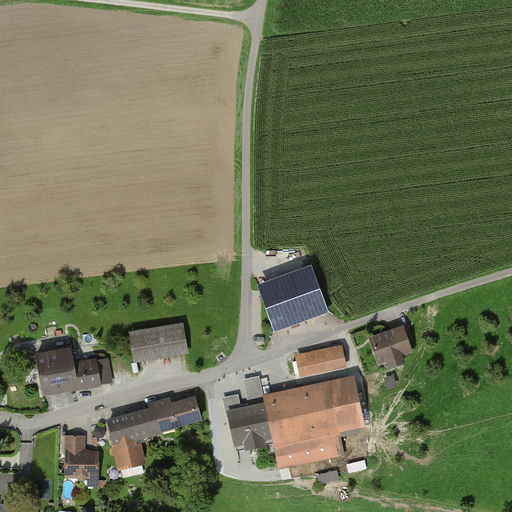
[(325,313),(310,273),(261,291),(276,331),(325,313)]
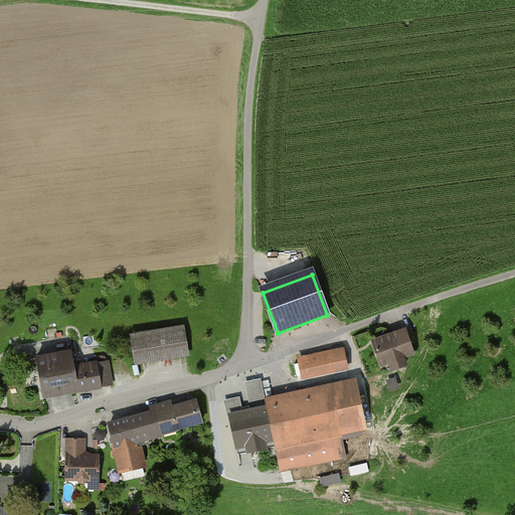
[(343,283),(336,284),(338,293),(346,292),(343,283)]
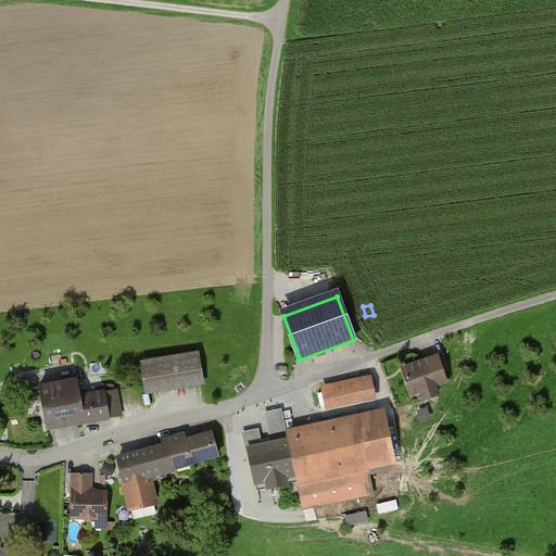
[(139,362),(146,395),(204,386),(199,352),(139,362)]
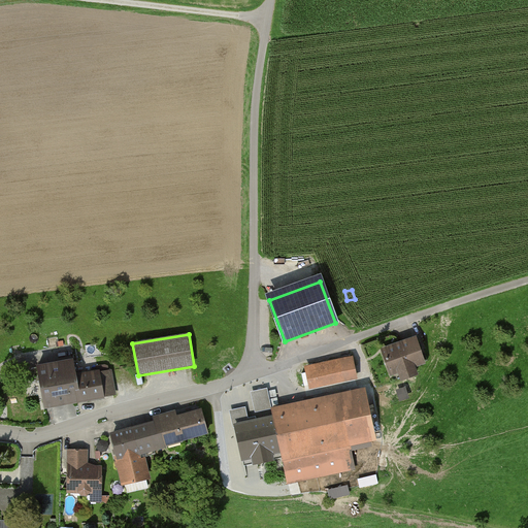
[(416,341),(384,352),(391,375),(399,373),(402,384),(418,378),(415,369),(424,366),(416,341)]
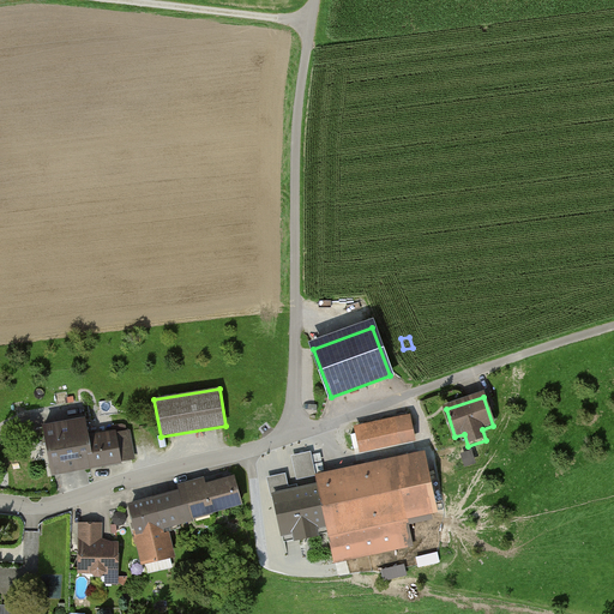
[(355,427),(361,453),(415,441),(409,415),(355,427)]
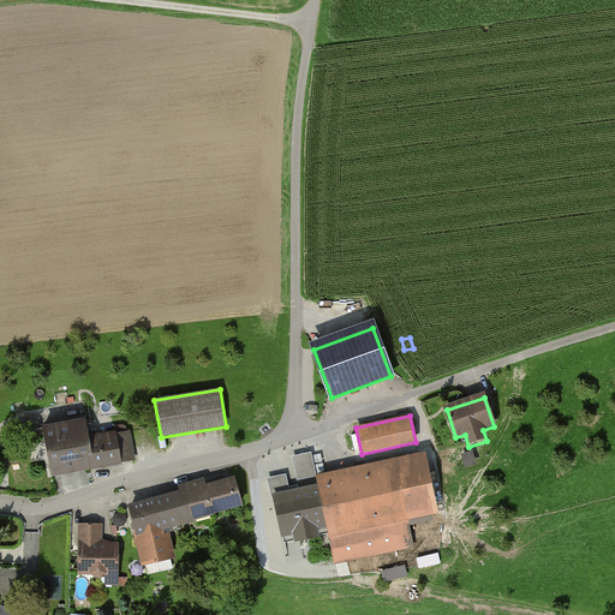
[(43,428),(53,477),(136,461),(130,429),(89,437),(85,419),(43,428)]
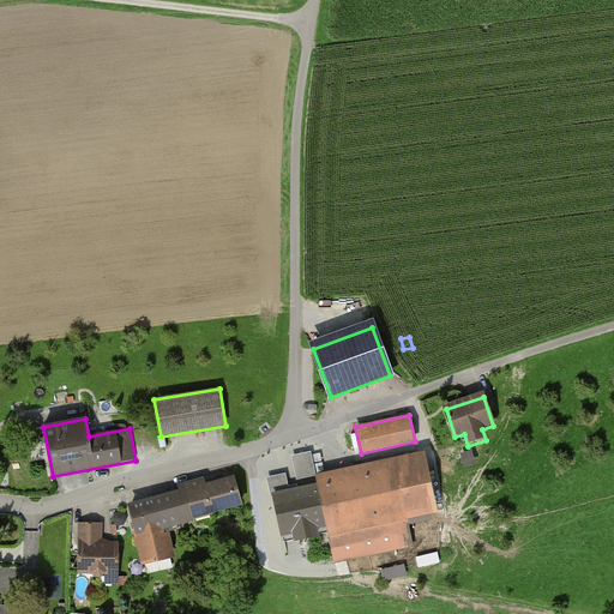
[(422,458),(318,480),(319,489),(274,498),(283,541),(329,531),(335,563),(413,547),(407,519),(434,515),(422,458)]
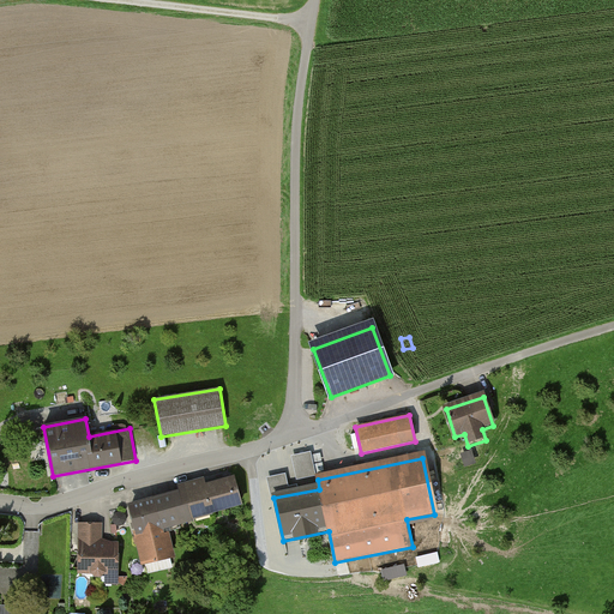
[(176,555),(169,531),(244,510),(234,474),(204,482),(203,477),(152,493),(154,498),(128,505),(145,565),(176,555)]
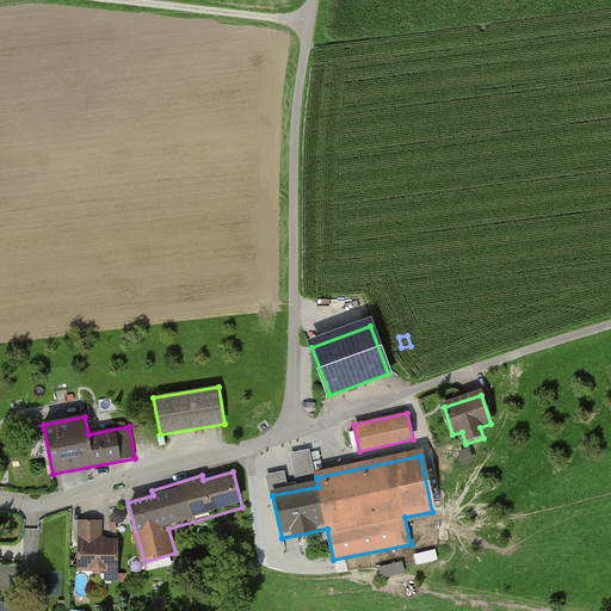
[(102,523),(78,523),(78,572),(105,572),(105,581),(117,582),(117,541),(102,541),(102,523)]
